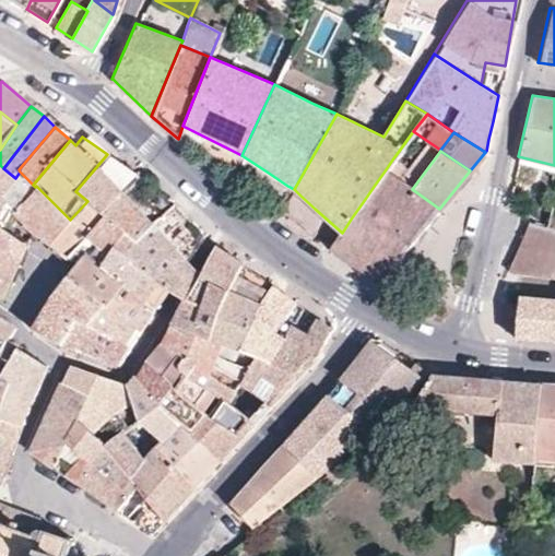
[(139,175),(107,154),(75,191),(87,201),(103,213),(121,193),(139,175)]
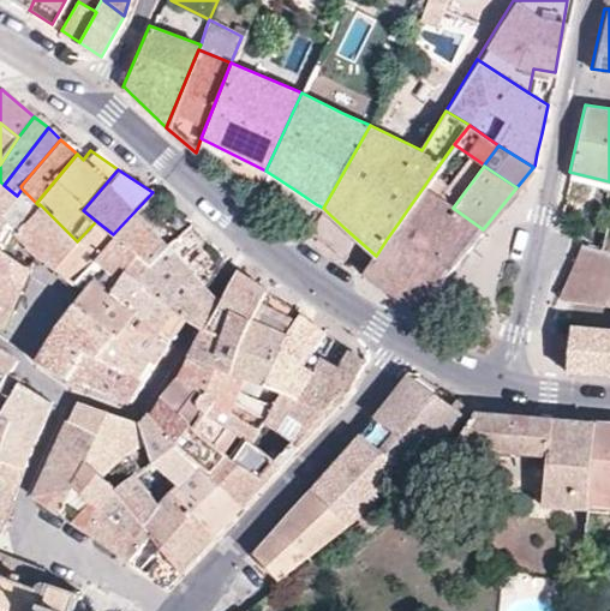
[(4,185),(0,181),(0,240),(3,241),(11,228),(0,219),(0,216),(17,196),(4,185)]
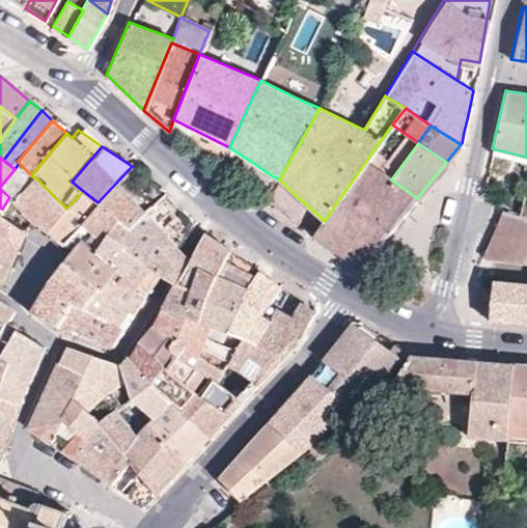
[(317,243),(353,267),(355,264),(360,267),(393,226),(417,198),(391,179),(366,161),(356,175),(344,192),(334,206),(325,221),(314,235),(317,237),(320,239),(317,243)]
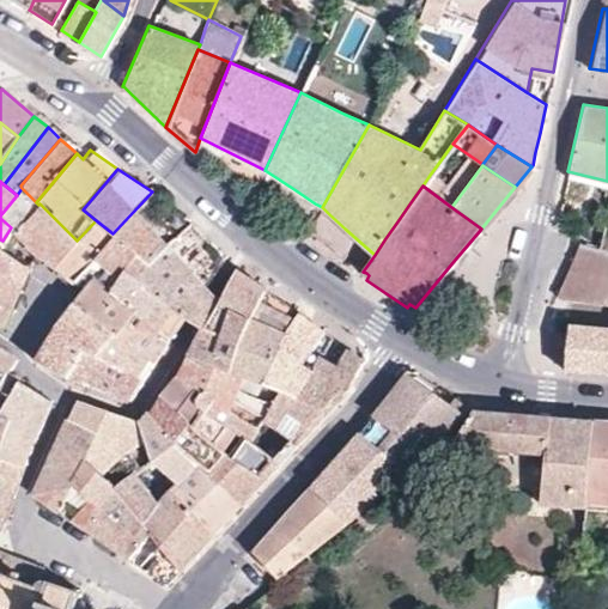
[(22,188),(17,195),(0,215),(0,218),(11,227),(53,266),(77,241),(40,203),(38,205),(36,202),(22,188)]
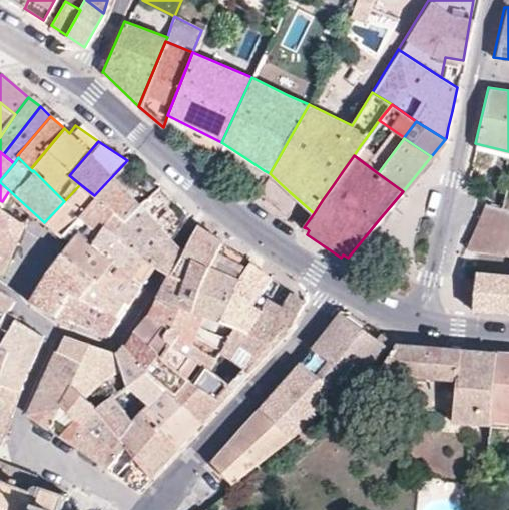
[(111,177),(94,195),(62,234),(70,240),(78,231),(96,246),(111,229),(115,233),(139,205),(138,204),(111,177)]
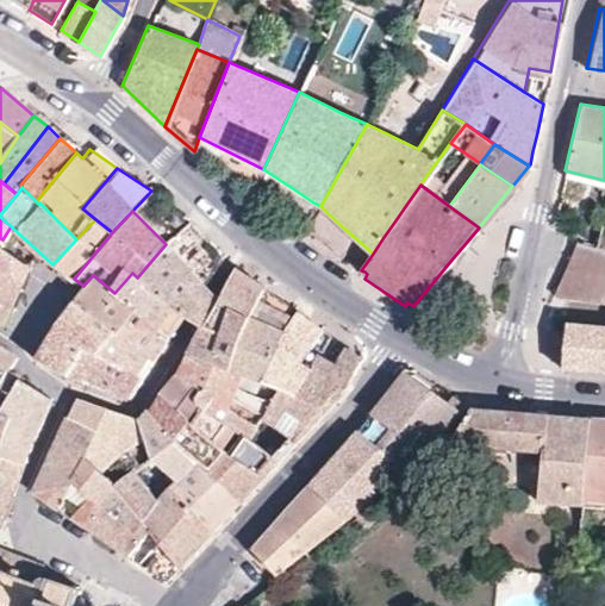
[(112,232),(95,219),(76,239),(52,264),(73,280),(74,279),(112,232)]
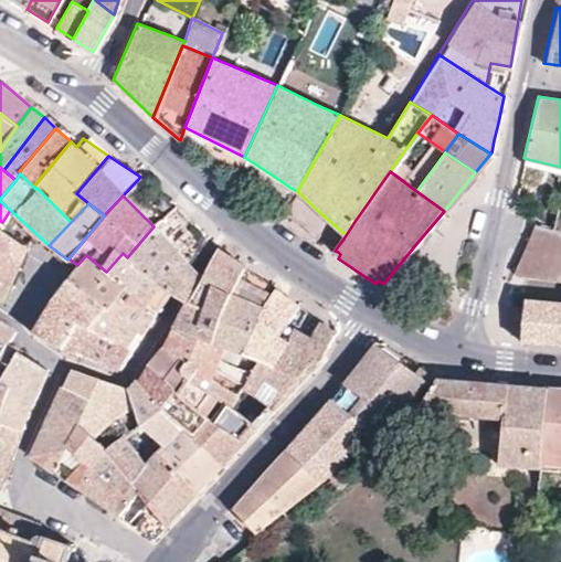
[(169,292),(188,265),(167,242),(162,236),(184,216),(173,203),(152,225),(154,226),(127,257),(169,292)]
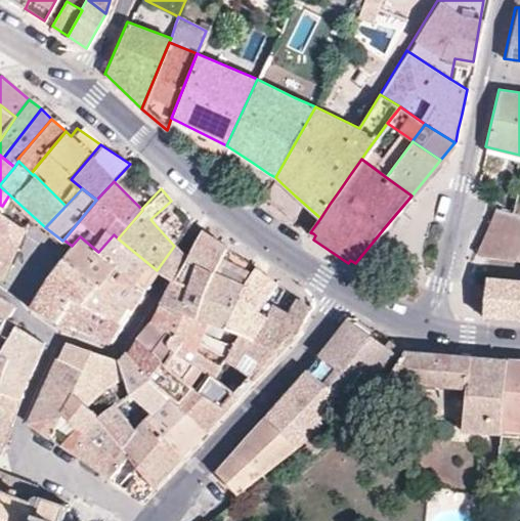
[(173,204),(155,224),(174,246),(190,221),(173,204)]
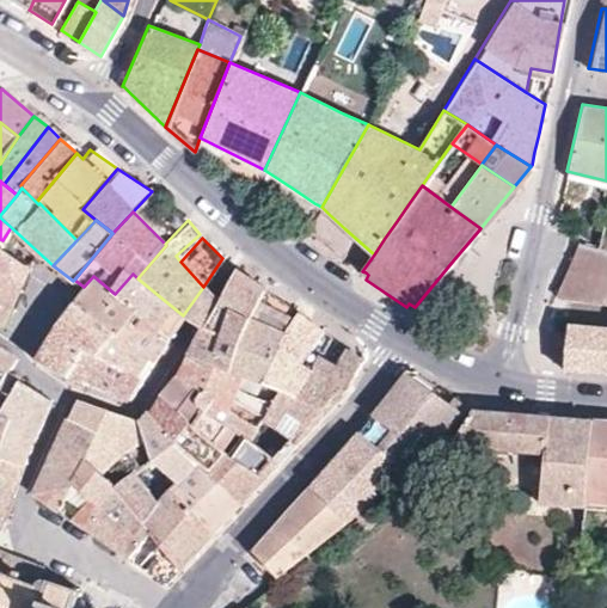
[(581,243),(559,296),(606,301),(606,249),(598,246),(595,246),(581,243)]
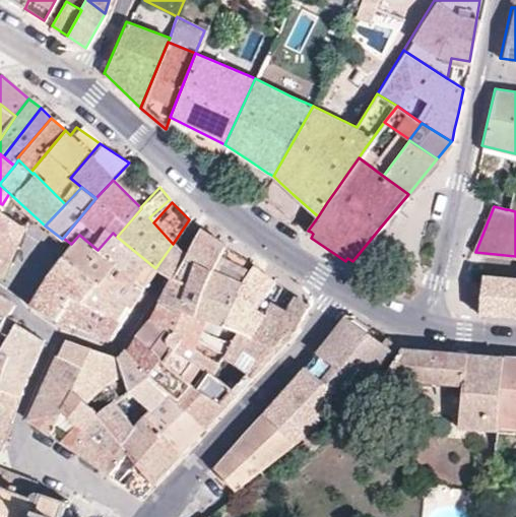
[(24,227),(0,210),(0,272),(2,274),(24,227)]
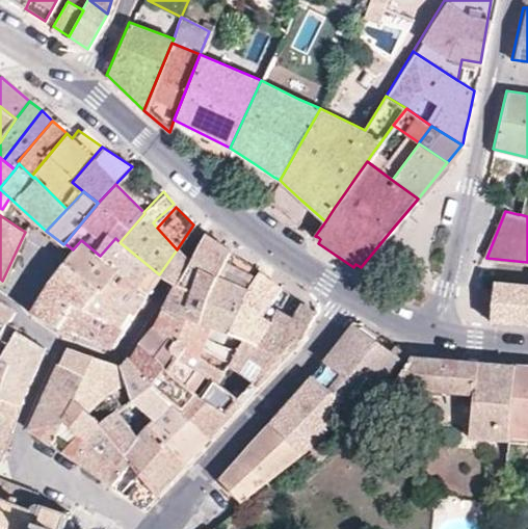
[(204,235),(187,263),(175,285),(207,299),(229,250),(205,236),(204,235)]
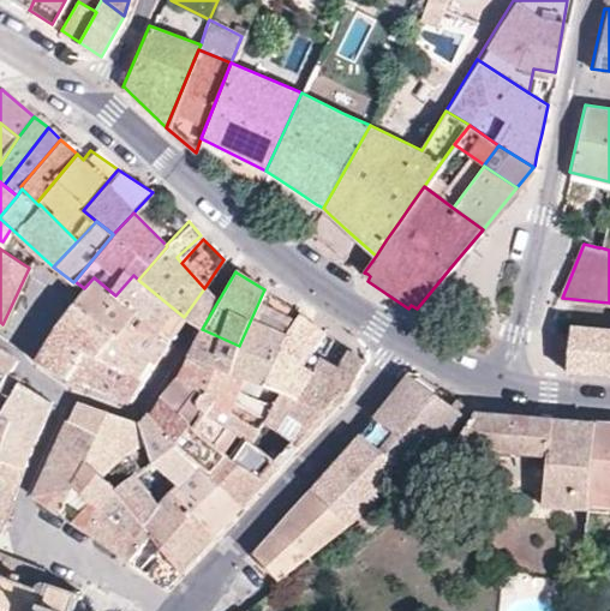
[(115,295),(136,313),(138,311),(169,337),(184,317),(138,280),(133,275),(115,295)]
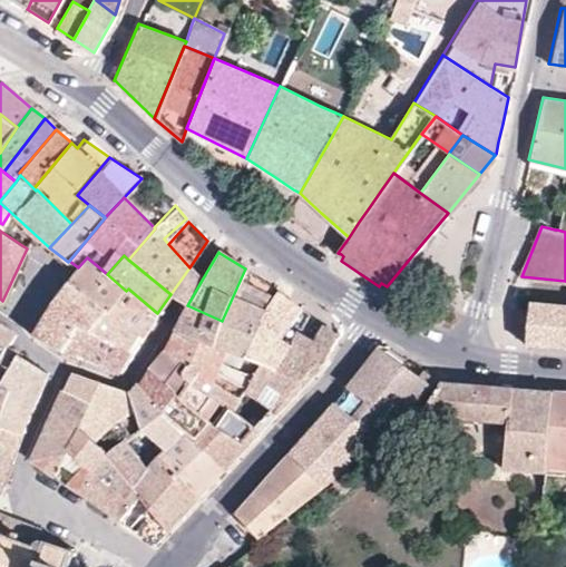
[(109,311),(126,291),(107,274),(87,257),(78,267),(68,281),(107,309),(109,311)]
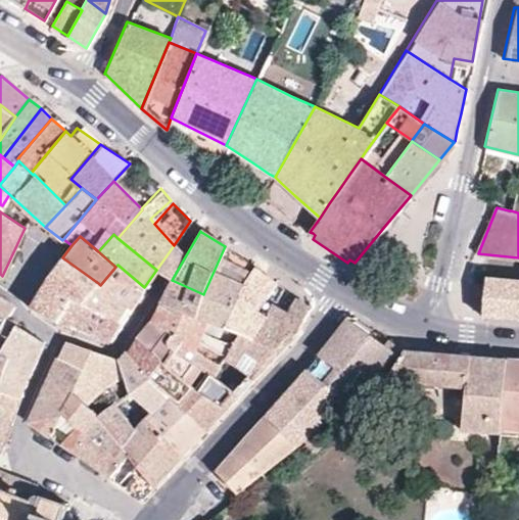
[(178,251),(174,245),(156,270),(162,274),(172,280),(184,258),(178,251)]
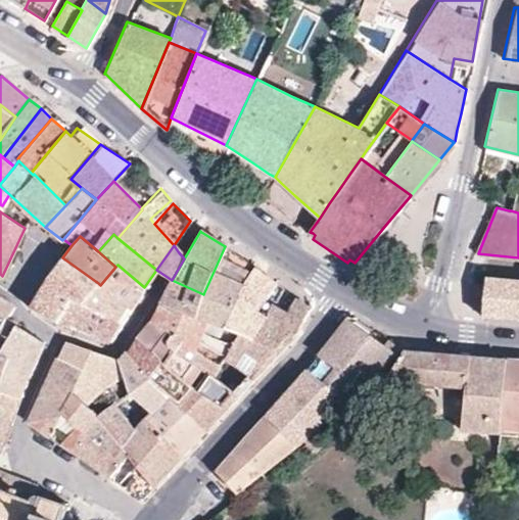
[(226,329),(252,265),(225,246),(203,294),(195,317),(207,322),(207,324),(226,329)]
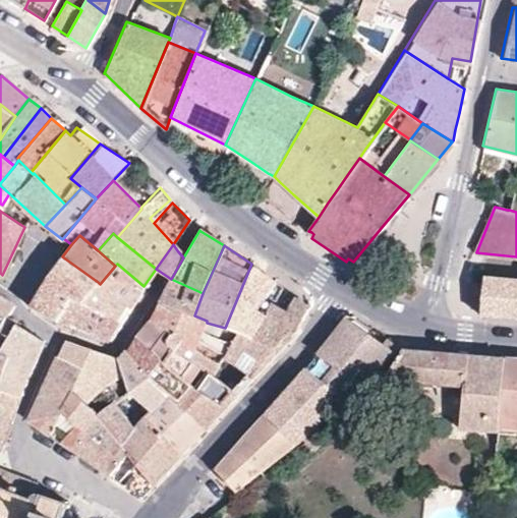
[(81,301),(98,282),(62,256),(49,274),(30,306),(55,321),(69,297),(80,303),(81,301)]
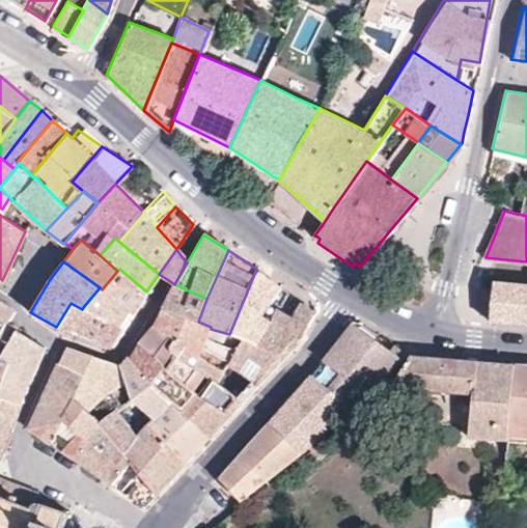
[(119,269),(117,271),(102,289),(132,311),(146,292),(119,269)]
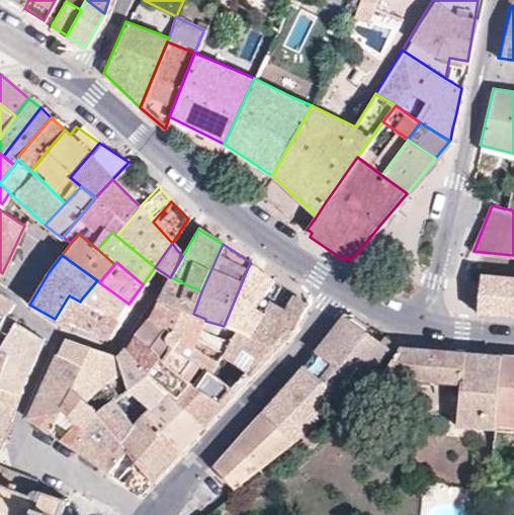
[(250,262),(224,326),(234,329),(237,331),(251,340),(261,314),(253,309),(261,295),(262,296),(272,279),(250,262)]
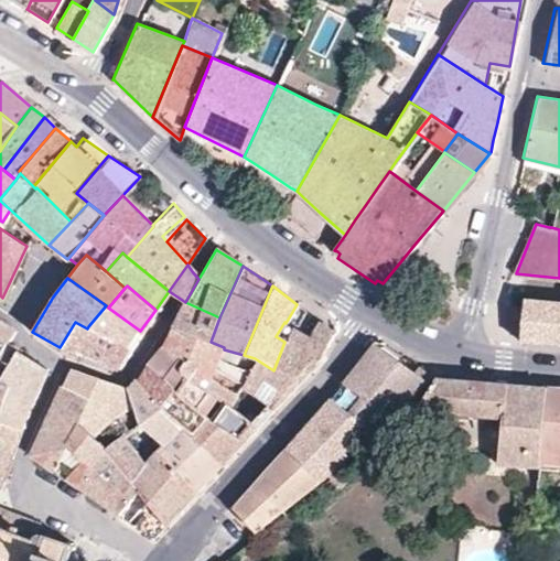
[(516,338),(559,342),(559,300),(519,297),(519,304),(517,323),(517,334),(516,335),(516,338)]
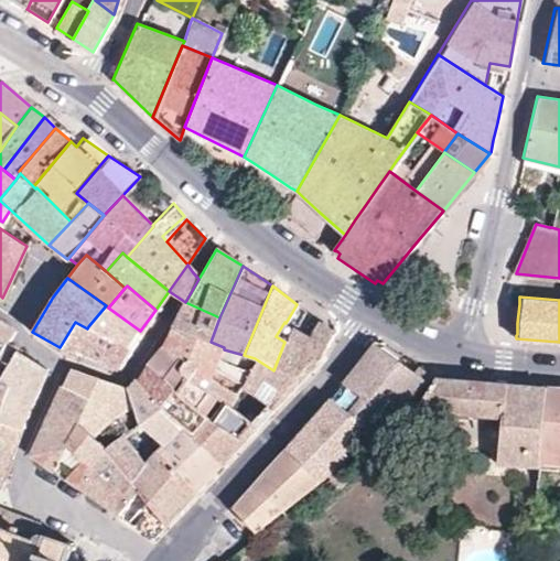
[(185,302),(173,324),(211,342),(219,317),(185,302)]
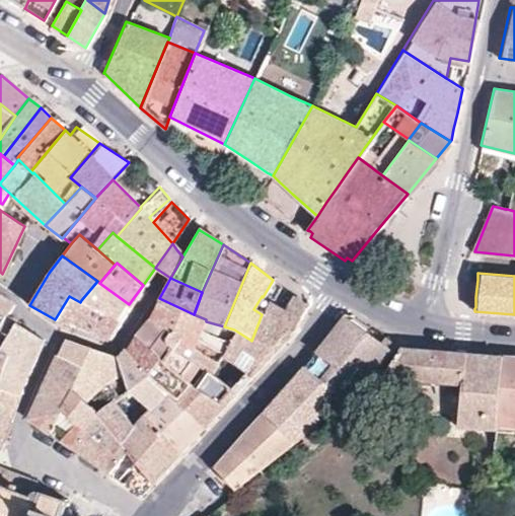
[(475,297),(477,280),(463,278),(461,296),(475,297)]
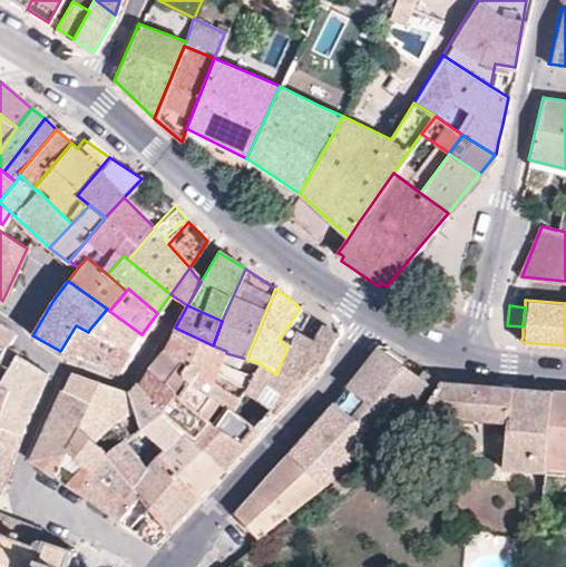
[(312,340),(321,323),(300,308),(289,326),(295,331),(312,340)]
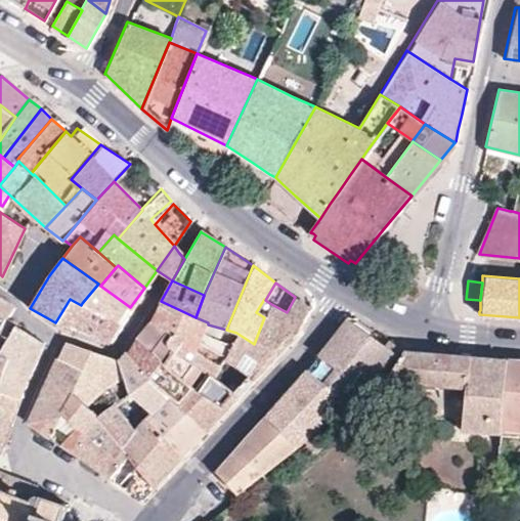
[(130,307),(100,286),(98,284),(82,303),(120,324),(130,307)]
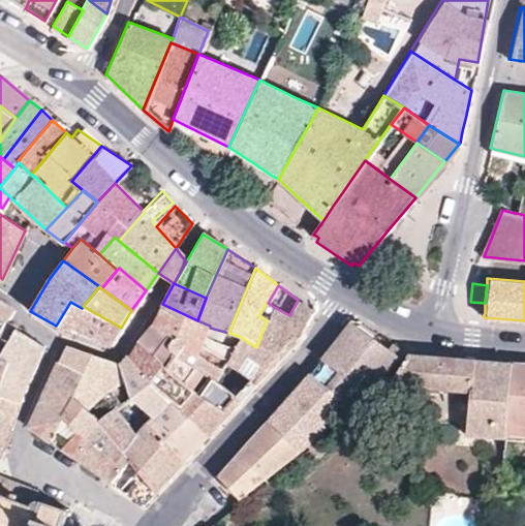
[(0,329),(4,321),(12,307),(0,299),(0,329)]
